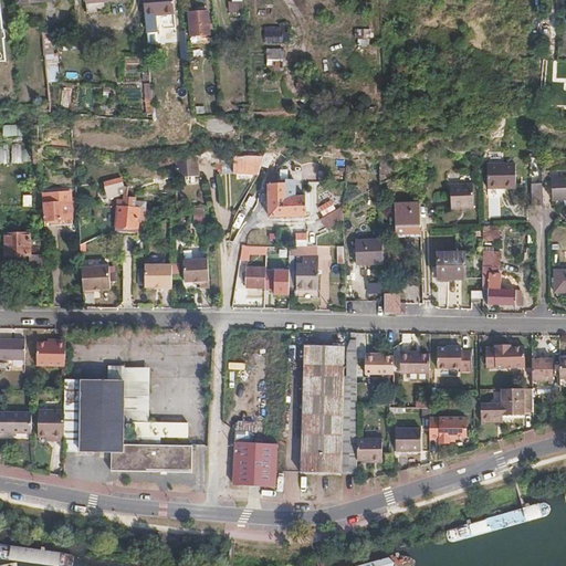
[(163,16),(161,0),(143,0),(145,18),(163,16)]
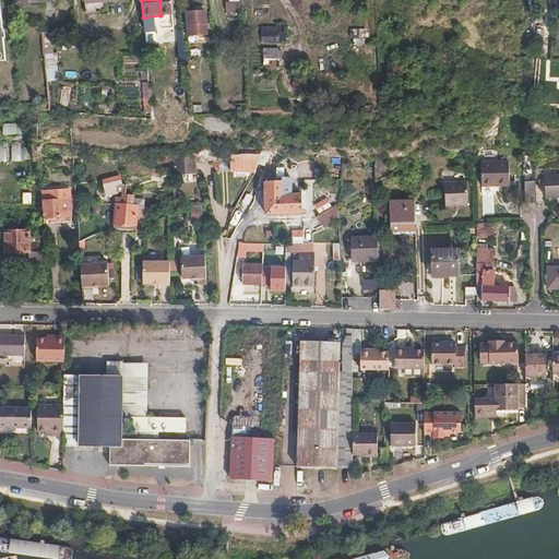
[(159,0),(161,15),(171,15),(169,0),(159,0)]
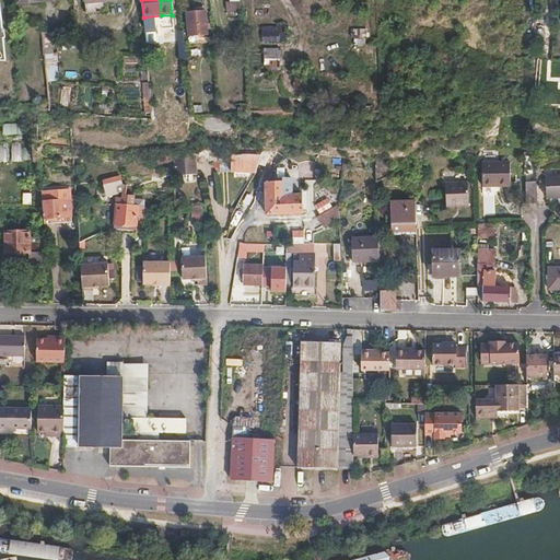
[(228,0),(228,11),(242,11),(241,0),(228,0)]
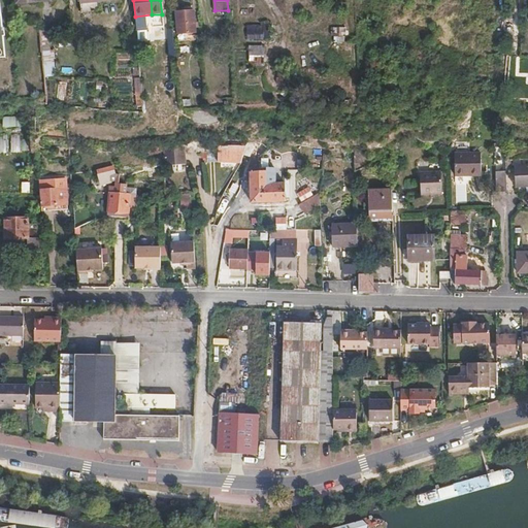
[(302,25),(301,0),(283,0),(284,6),(296,7),(296,25),(302,25)]
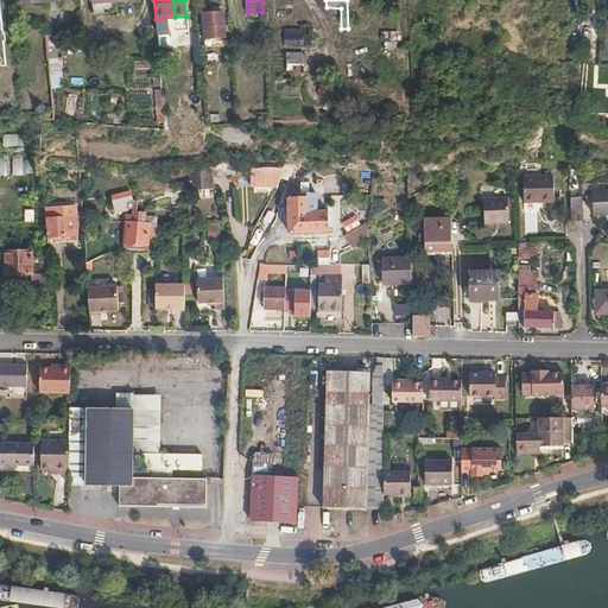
[(375,8),(374,0),(350,0),(352,23),(361,23),(361,8),(375,8)]
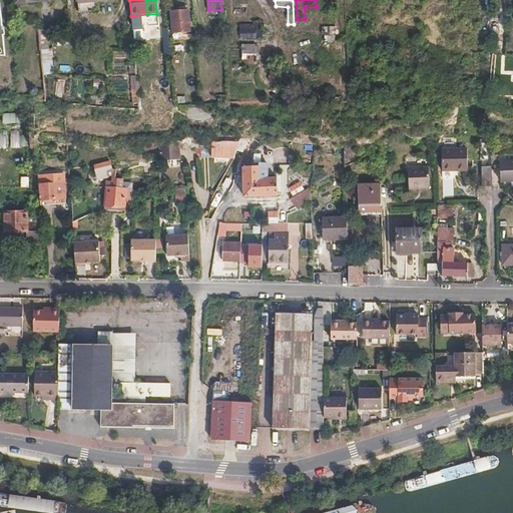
[(336,7),(336,0),(324,0),(324,11),(333,12),(333,7),(336,7)]
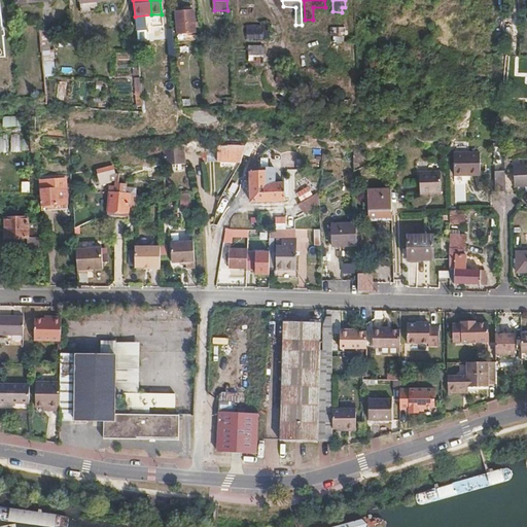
[(191,34),(190,12),(175,12),(176,35),(191,34)]
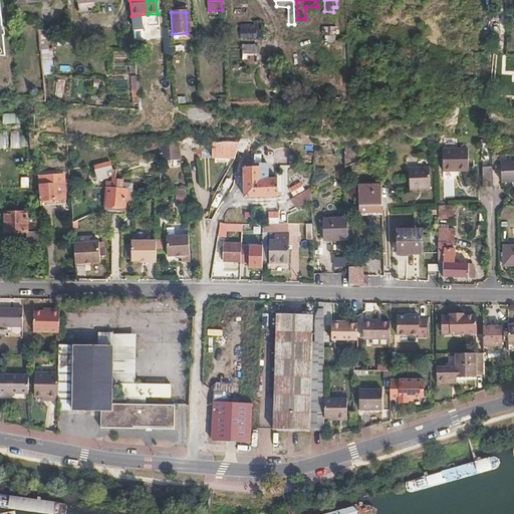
[(336,28),(336,20),(325,19),(324,40),(340,41),(340,28),(336,28)]
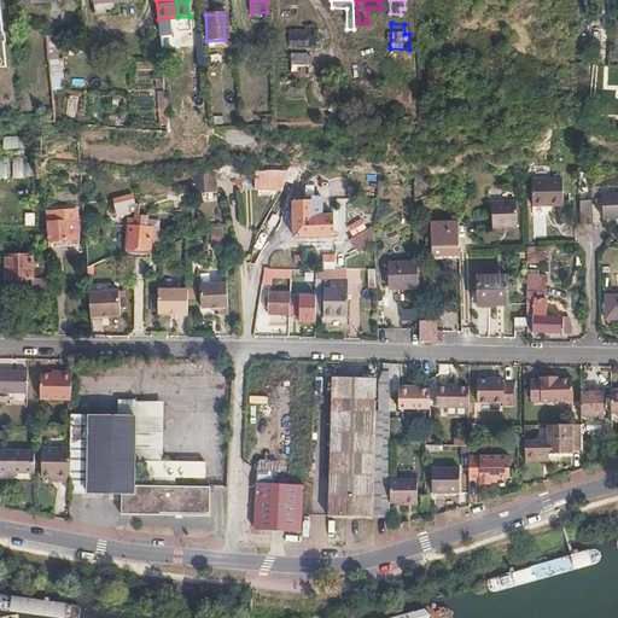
[(309,47),(309,30),(303,30),(303,34),(285,34),(285,47),(309,47)]
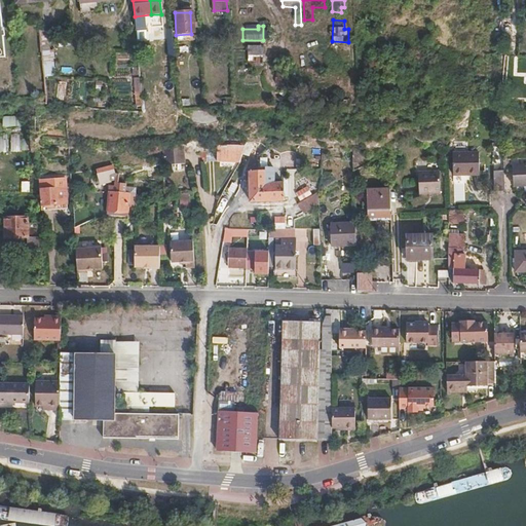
[(54,76),(53,30),(42,30),(43,76),(54,76)]
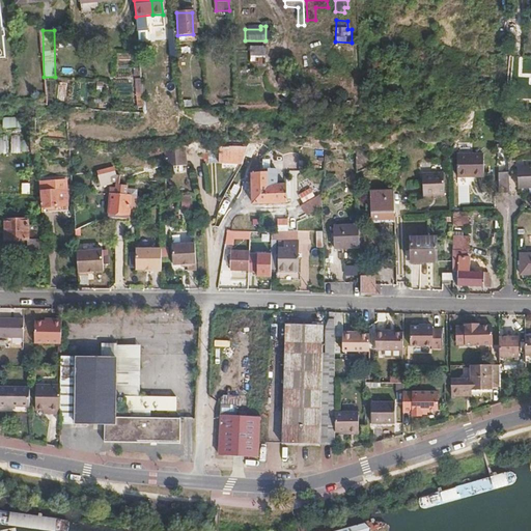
[(262,66),(262,49),(247,48),(247,70),(257,70),(257,66),(262,66)]
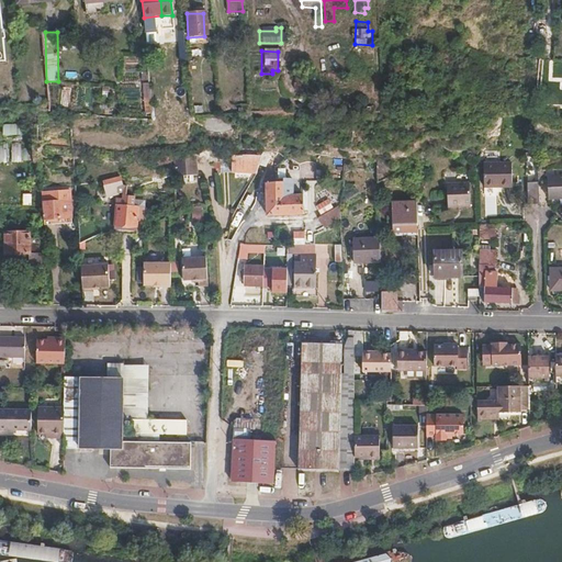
[(1,124),(1,135),(15,135),(15,124),(1,124)]
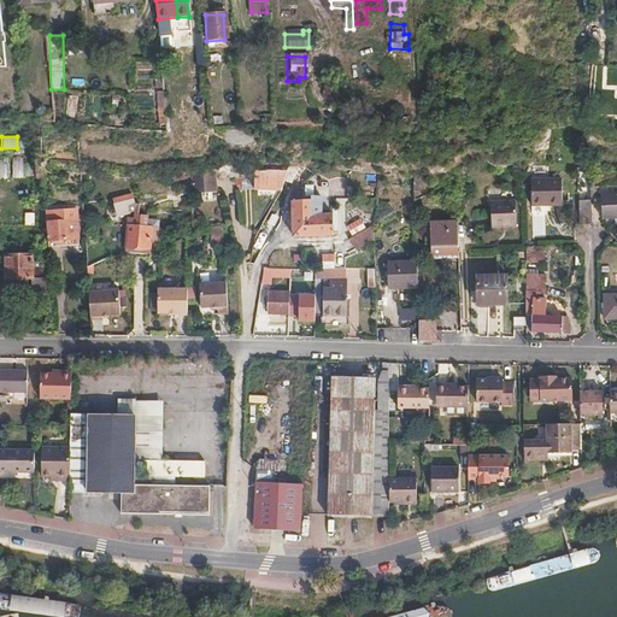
[(0,158),(0,177),(22,177),(22,157),(11,157),(11,168),(6,169),(6,158),(0,158)]
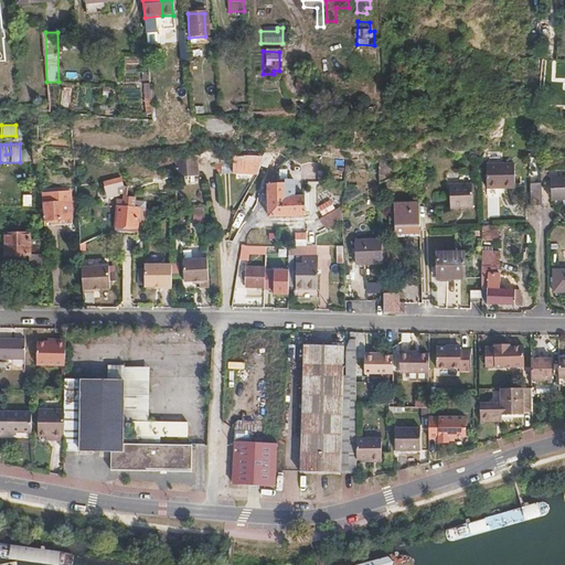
[(198,174),(196,152),(177,153),(178,176),(198,174)]
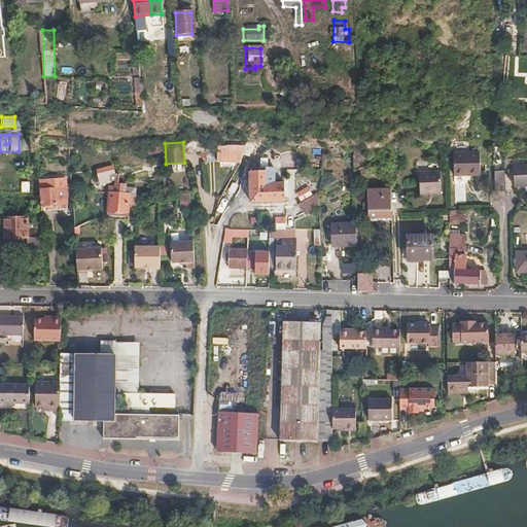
[(218,161),(218,145),(209,145),(209,160),(218,161)]
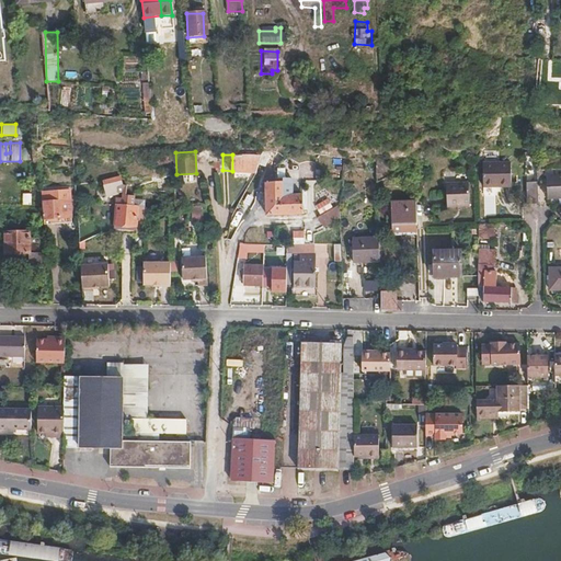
[(260,161),(261,156),(232,155),(232,171),(255,172),(260,161)]
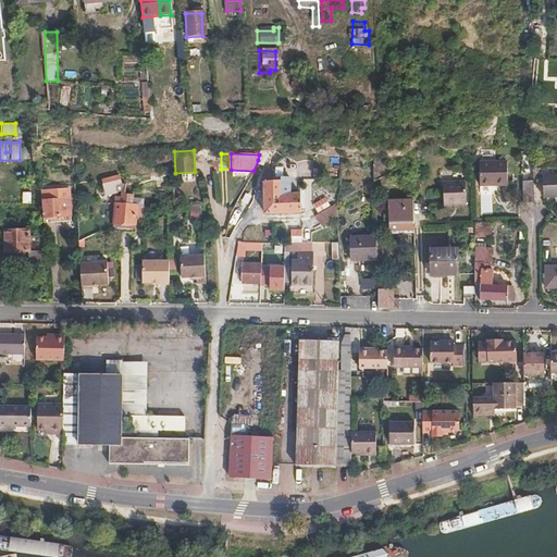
[(507,186),(506,163),(479,164),(480,187),(507,186)]
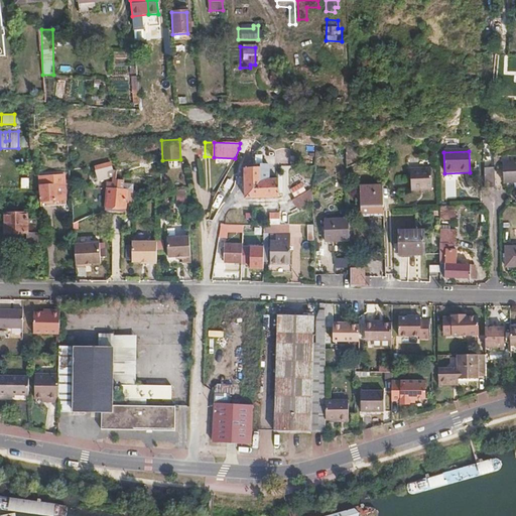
[(496,187),(495,158),(485,159),(485,188),(496,187)]
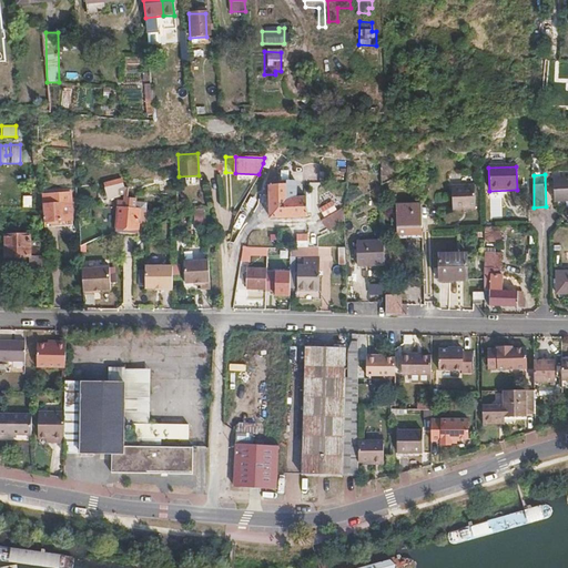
[(121,178),(104,182),(108,196),(118,194),(117,188),(123,186),(121,178)]
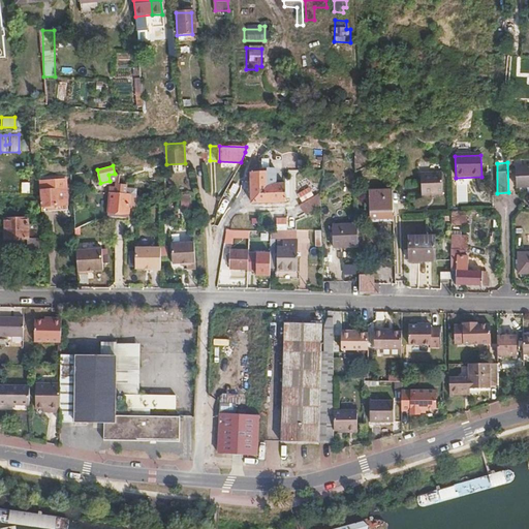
[(528,165),(515,166),(515,187),(528,187),(528,165)]
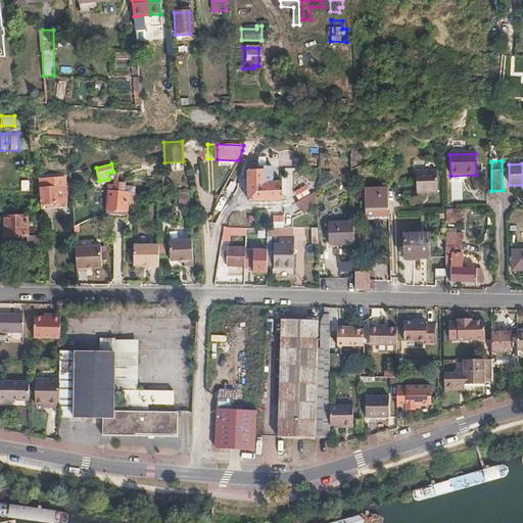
[(265,182),(264,165),(250,165),(249,170),(243,170),(243,179),(247,179),(248,200),(283,198),(282,181),(265,182)]
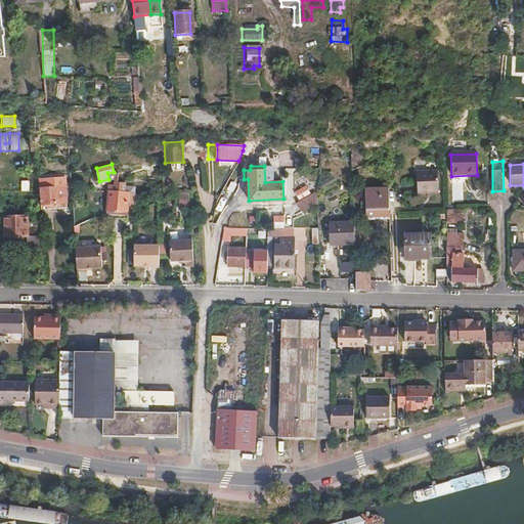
[(67,167),(39,169),(39,177),(46,177),(67,175),(67,167)]
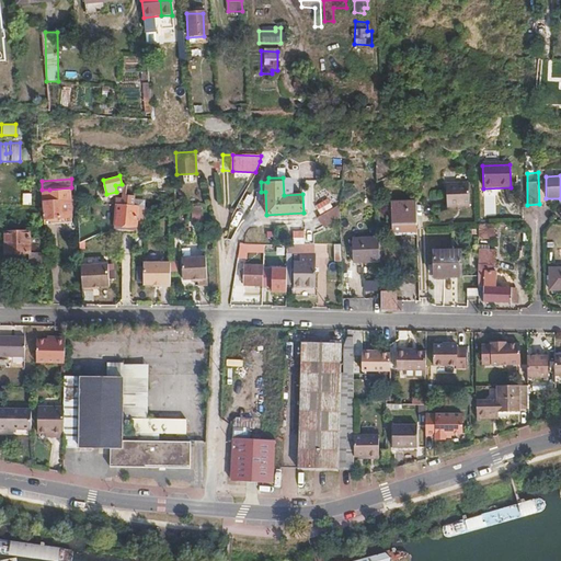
[(469,204),(468,181),(446,182),(446,205),(469,204)]
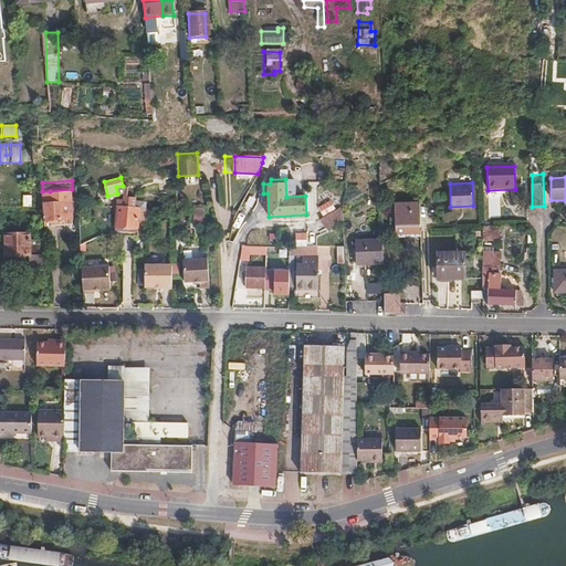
[(32,207),(32,195),(23,195),(23,207),(32,207)]
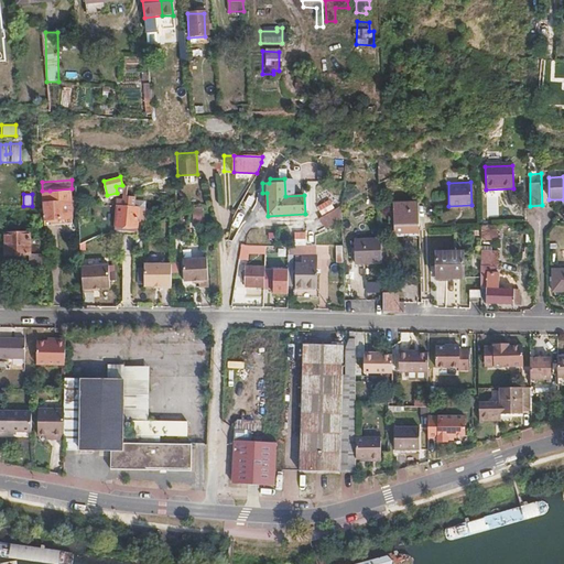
[(331,199),(317,207),(323,216),(336,207),(331,199)]
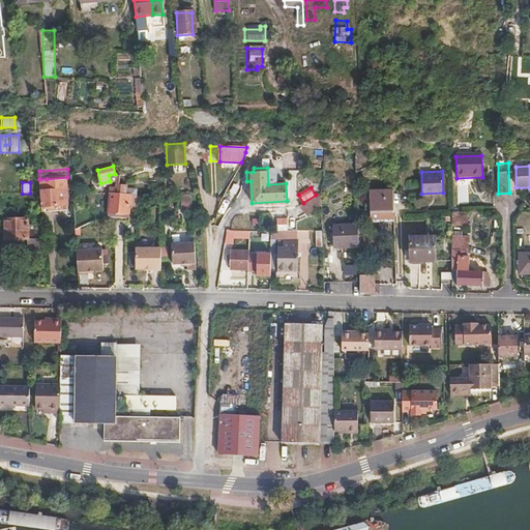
[(130,195),(111,194),(110,212),(128,213),(130,195)]
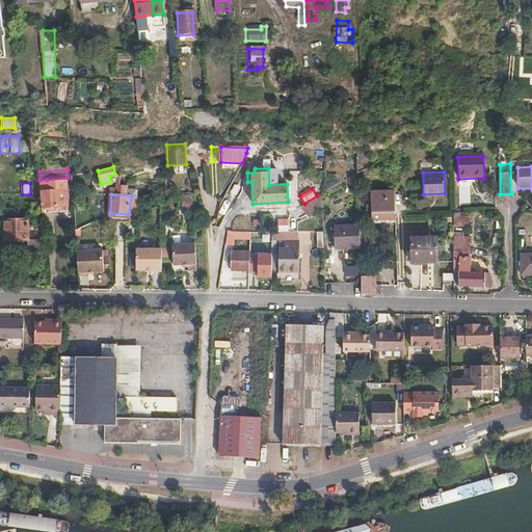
[(321,196),(302,204),(308,214),(325,206),(321,196)]
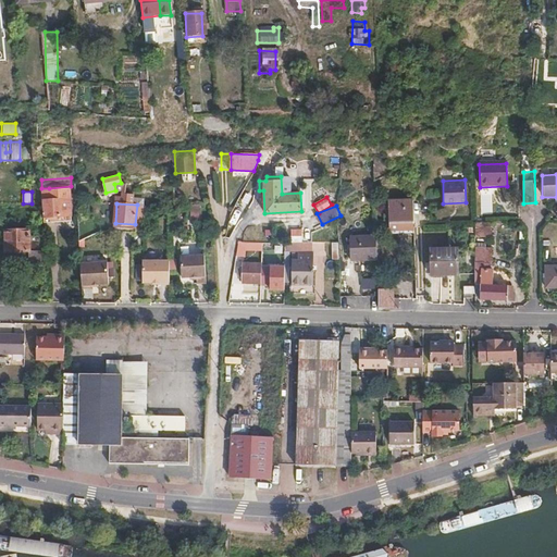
[(484,221),(473,221),(473,225),(473,235),(481,235),(481,226),(484,226),(484,221)]
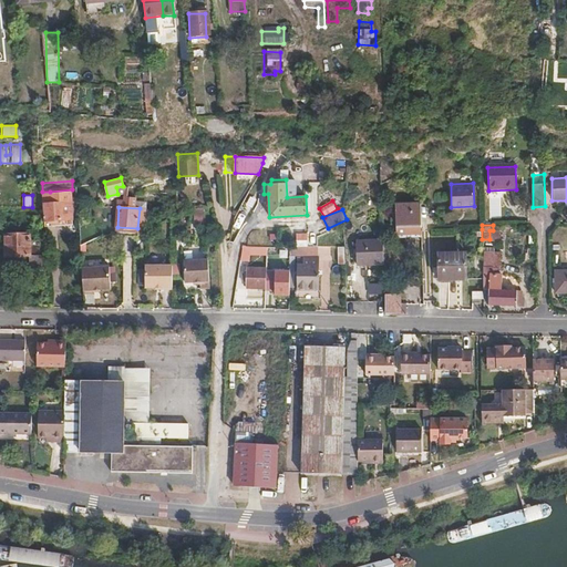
[(422,257),(421,226),(395,227),(397,258),(422,257)]
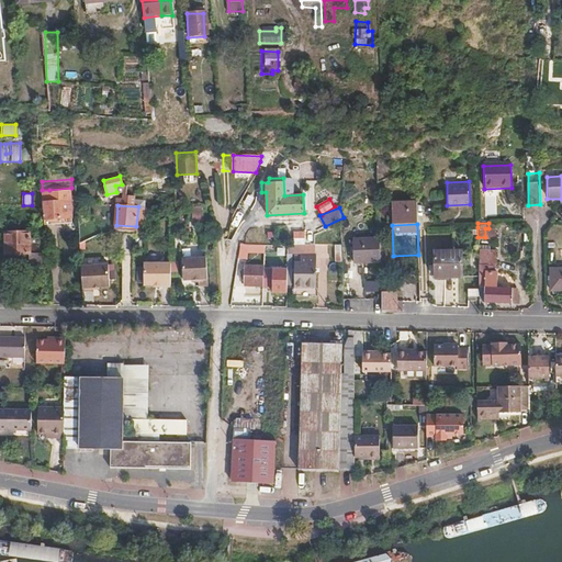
[(30,237),(30,232),(6,232),(6,254),(31,253),(31,260),(40,260),(40,237),(30,237)]
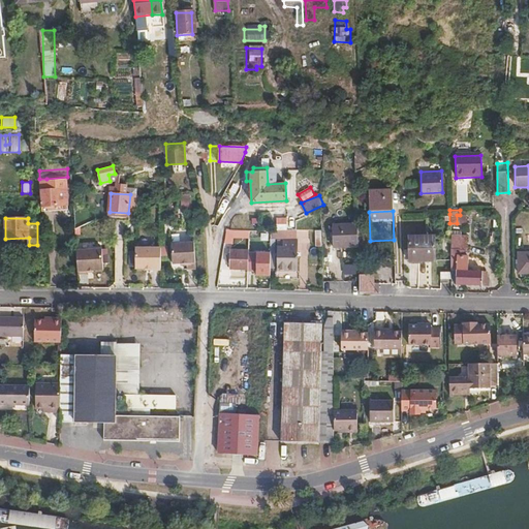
[(279,219),(278,227),(286,228),(287,219),(279,219)]
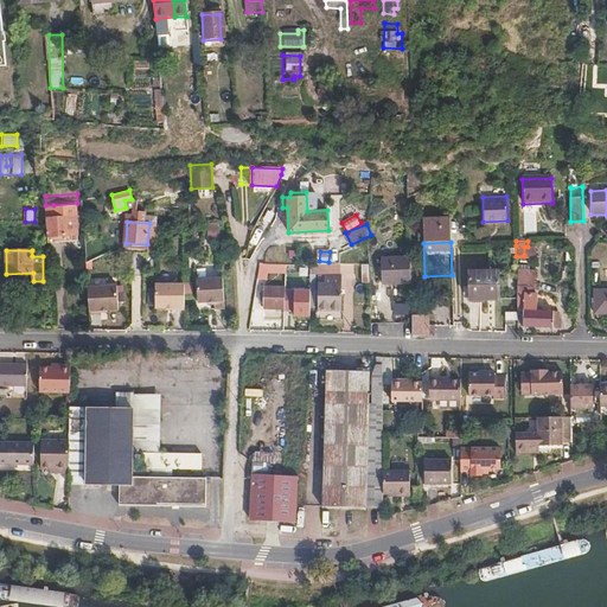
[(411,282),(409,256),(382,256),(382,282),(411,282)]
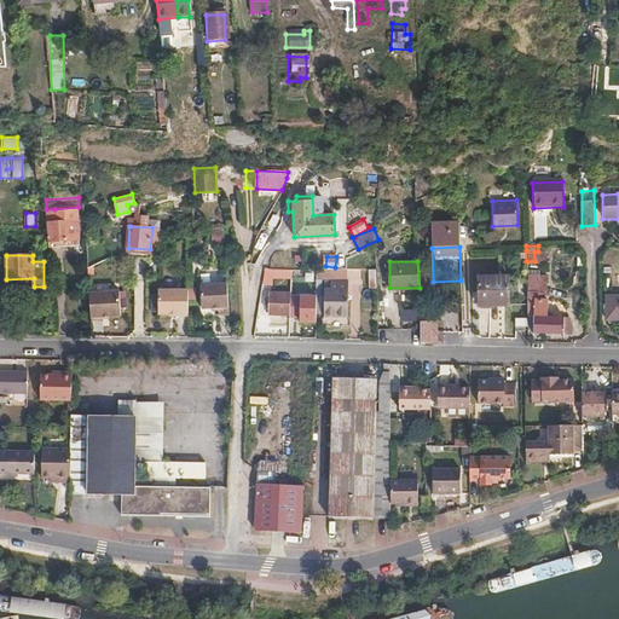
[(265,266),(262,281),(271,282),(272,278),(317,279),(317,277),(317,268),(265,266)]
